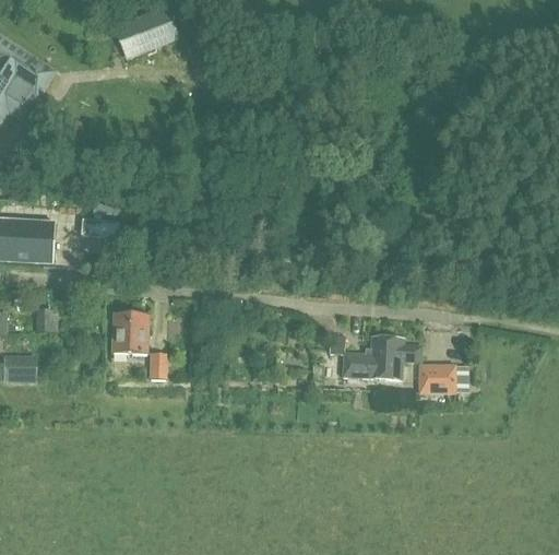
[(114,25),(126,57),(178,37),(166,6),(114,25)]
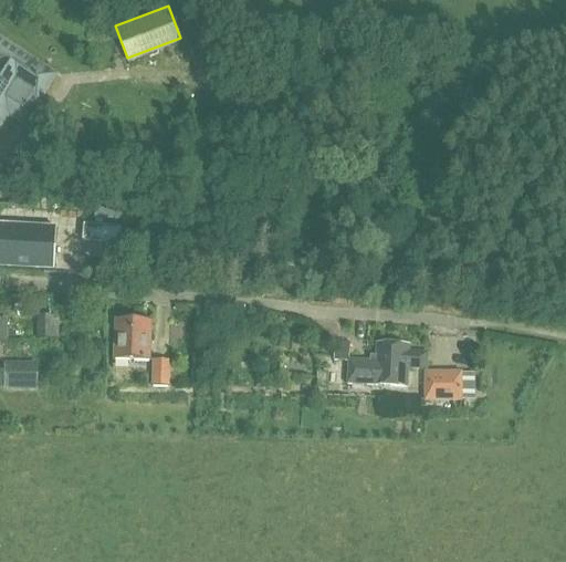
[(0,131),(12,112),(21,117),(33,99),(35,101),(54,72),(0,37),(0,131)]
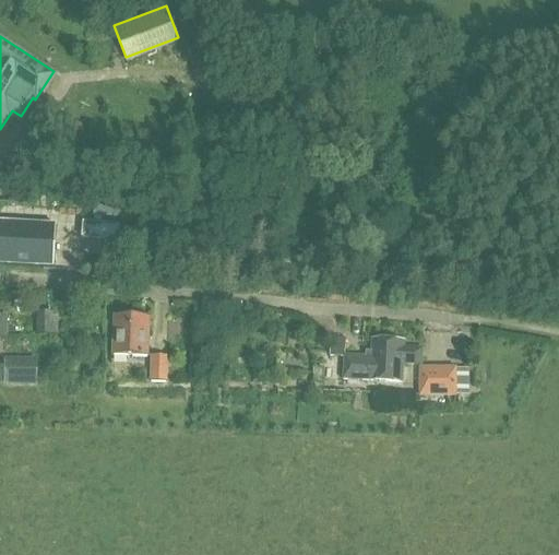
[(0,260),(54,263),(56,222),(0,219),(0,260)]
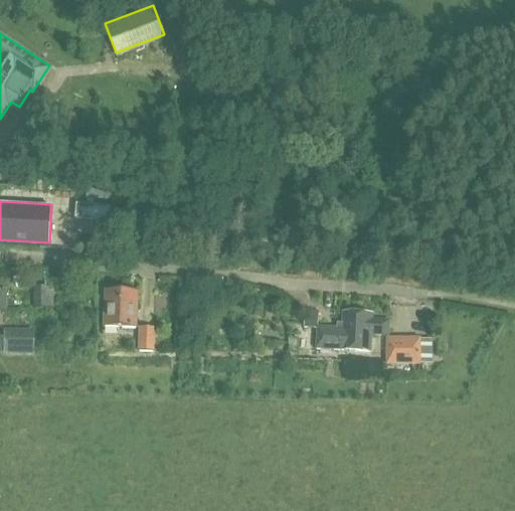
[(34,305),(53,305),(53,288),(51,288),(51,285),(34,284),(34,305)]
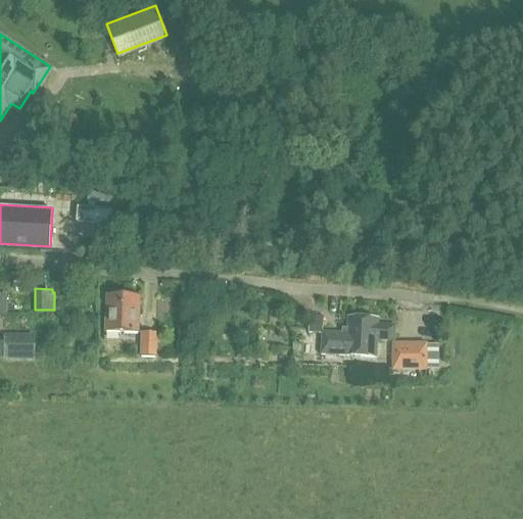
[(105,329),(138,330),(139,293),(106,292),(105,329)]
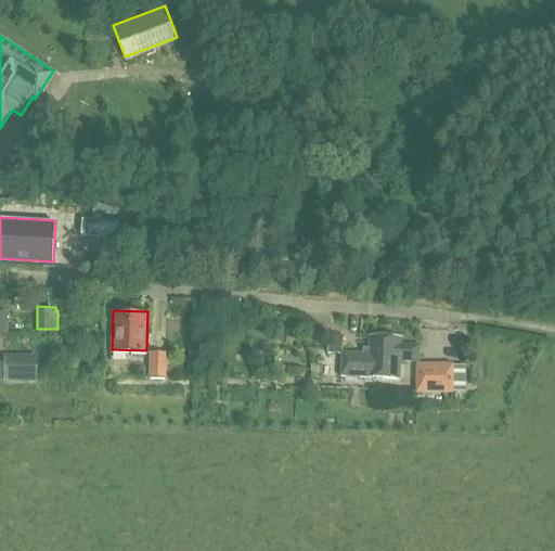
[(343,331),(327,331),(326,348),(341,348),(343,331)]
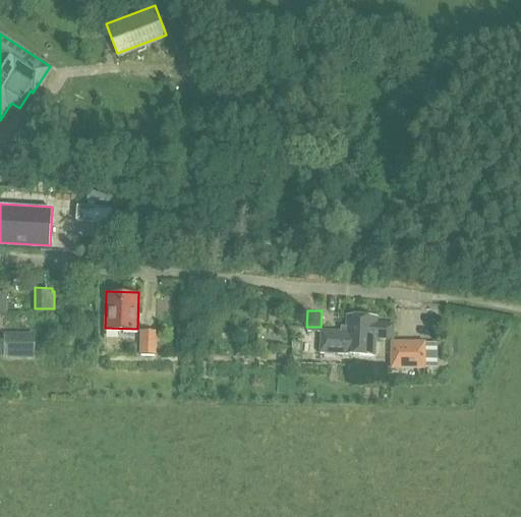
[(320,350),(373,352),(374,335),(393,335),(393,321),(375,320),(375,313),(346,312),(346,329),(321,328),(320,350)]
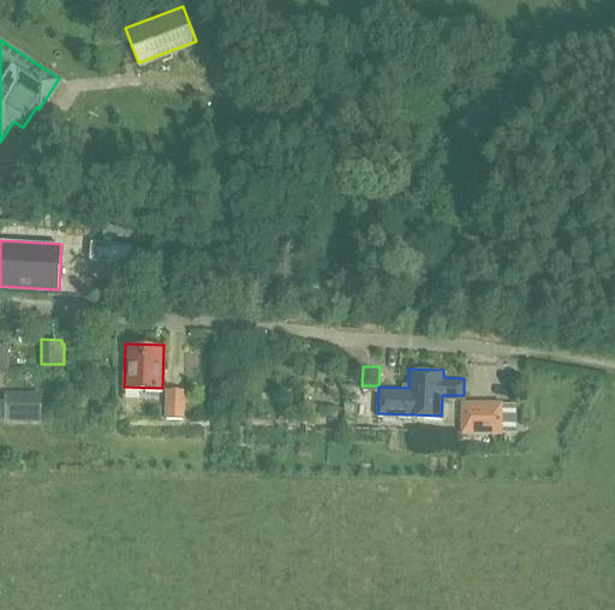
[(165,417),(184,418),(185,388),(166,387),(165,417)]
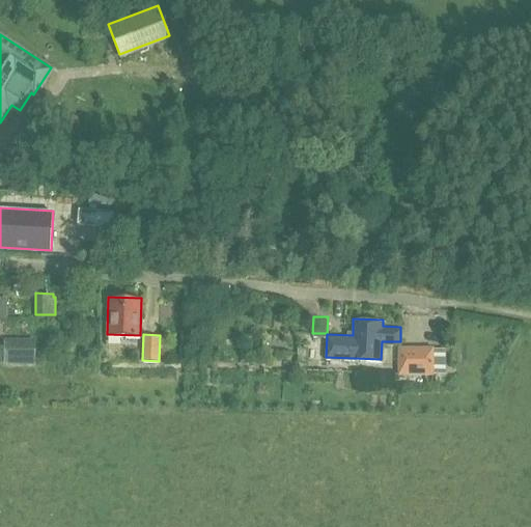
[(4,337),(4,364),(34,364),(34,337),(4,337)]
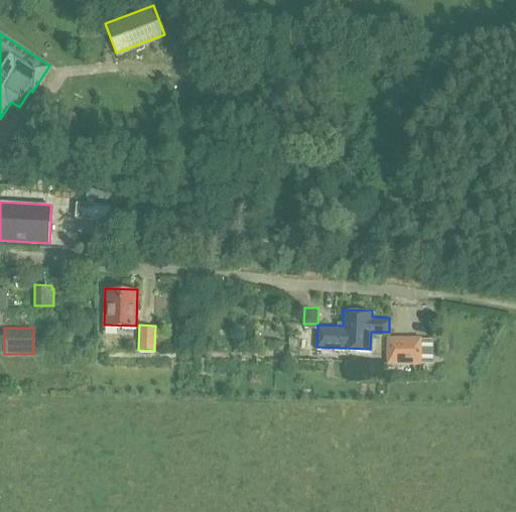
[(387,363),(421,364),(421,361),(433,361),(433,337),(420,337),(420,336),(387,336),(387,363)]
